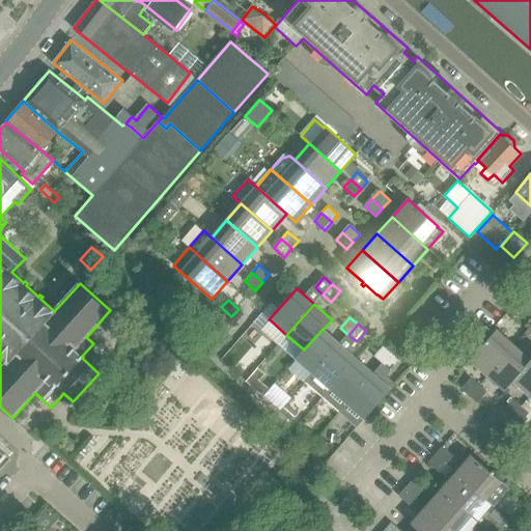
[(305,351),(296,360),(297,361),(297,360),(313,373),(340,343),(324,329),(323,329),(304,350),(305,351)]
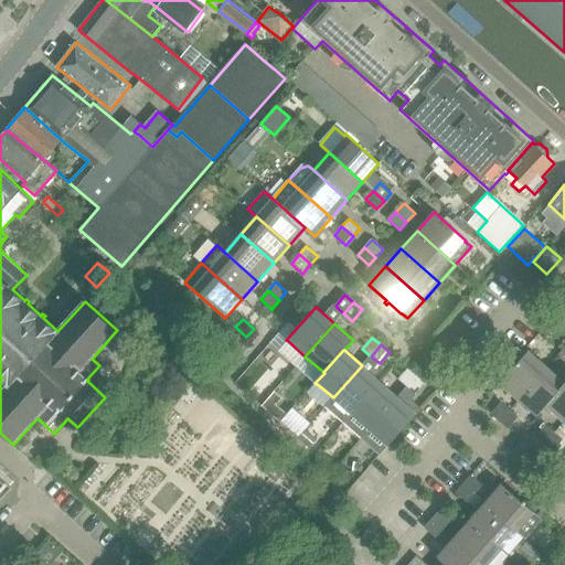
[(529,351),(500,384),(519,401),(547,368),(529,351)]
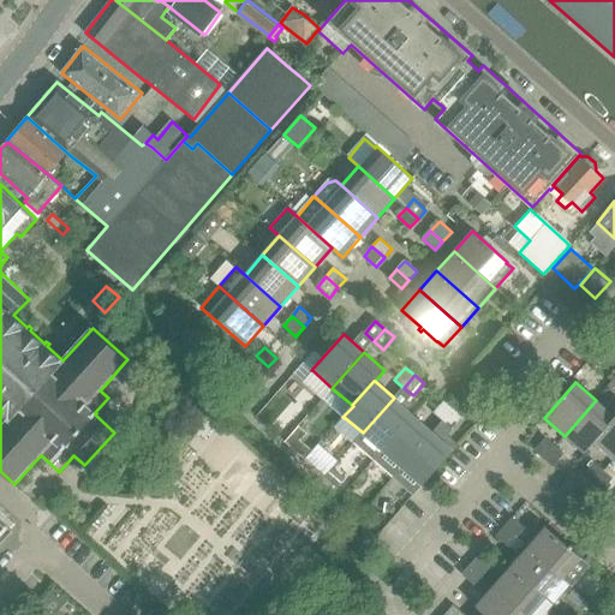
[(363,433),(382,451),(413,416),(394,398),(363,433)]
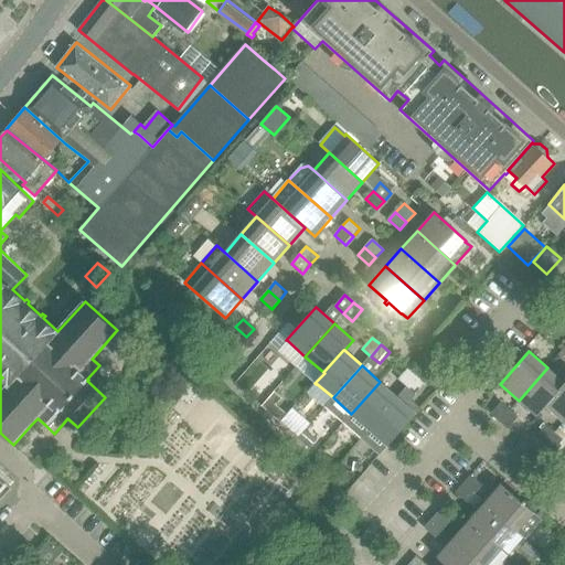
[(536,416),(545,406),(564,383),(564,382),(547,368),(519,401),(536,416)]
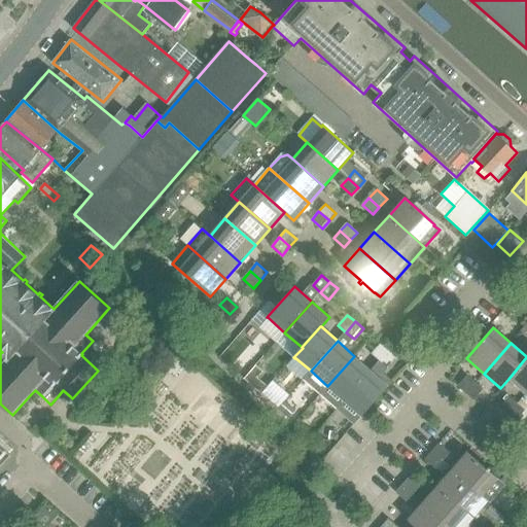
[(381,344),(372,354),(380,361),(389,350),(381,344)]
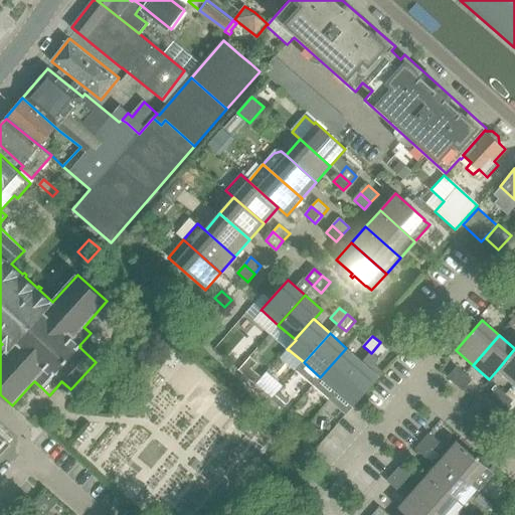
[(379,359),(388,349),(380,342),(371,353),(379,359)]
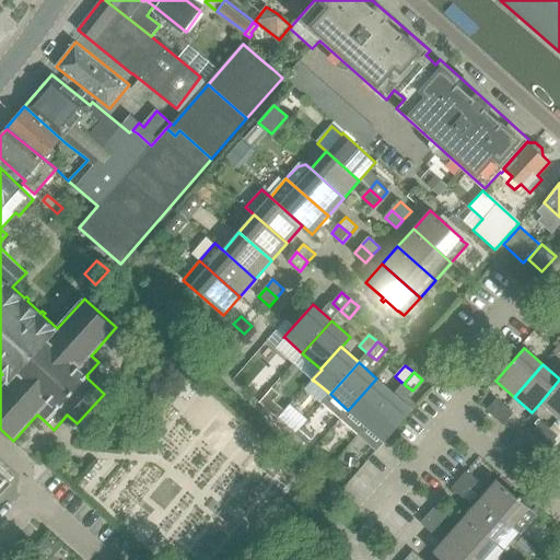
[(348,410),(361,421),(365,426),(394,394),(376,378),(348,410)]
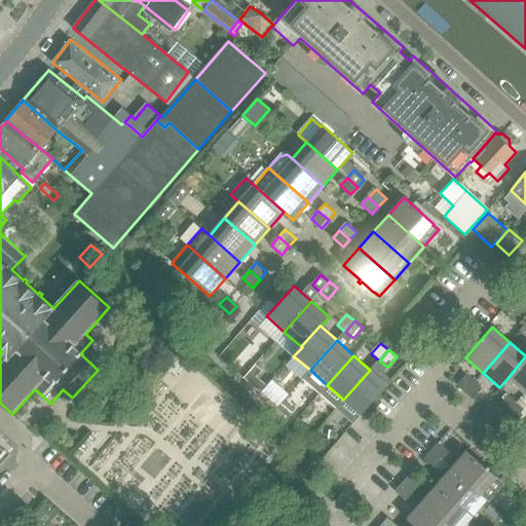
[(525,357),(508,378),(525,392),(525,390),(525,357)]
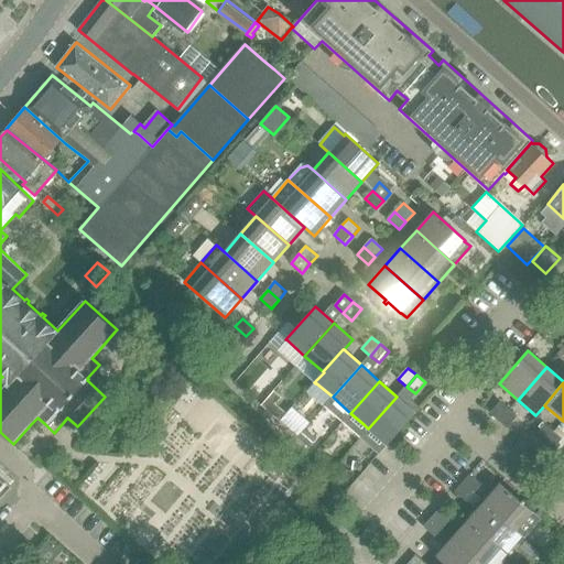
[(410,400),(415,393),(407,387),(368,429),(387,445),(420,409),(410,400)]
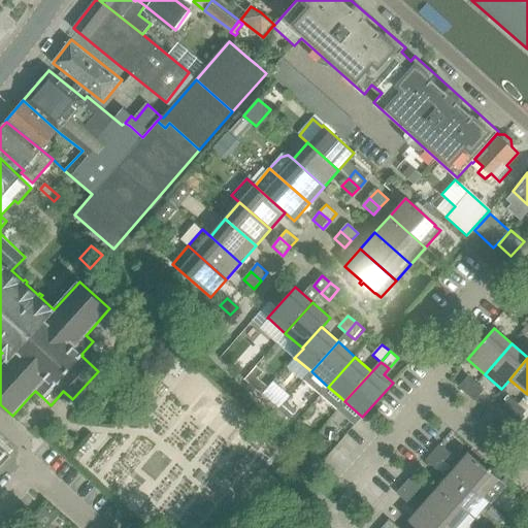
[(261,394),(262,393),(267,386),(258,378),(263,372),(256,365),(244,378),(244,380),(261,394)]
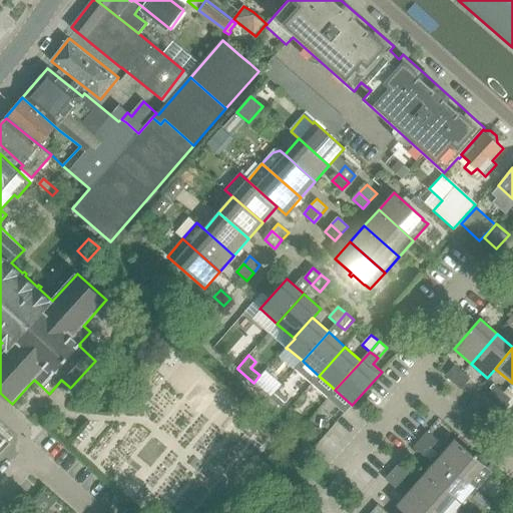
[(455,365),(446,375),(454,382),(463,372),(455,365)]
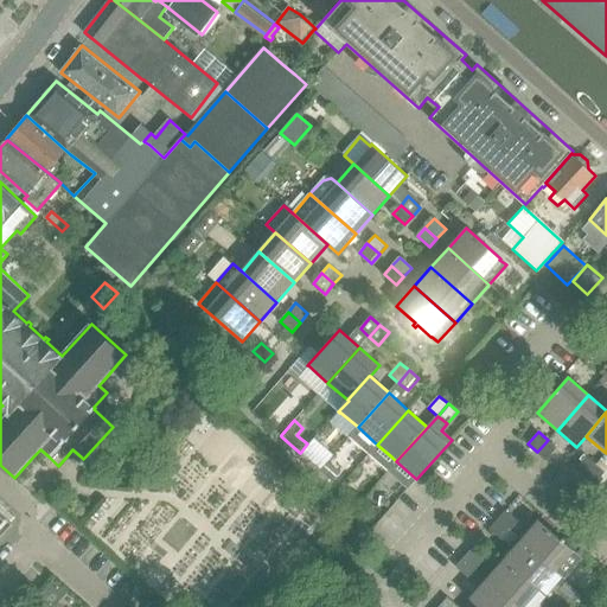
[(547,460),(549,457),(557,448),(548,440),(537,452),(547,460)]
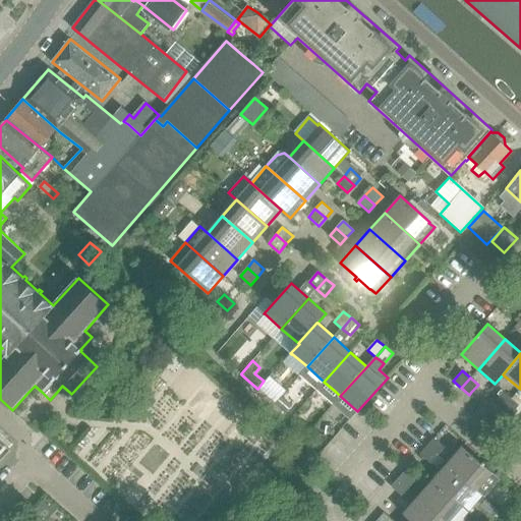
[(504,391),(495,401),(503,408),(512,398),(504,391)]
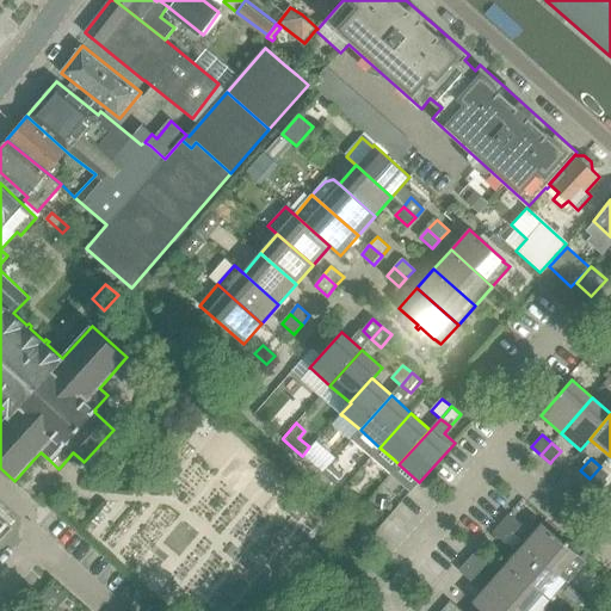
[(329,466),(322,474),(335,485),(343,476),(329,466)]
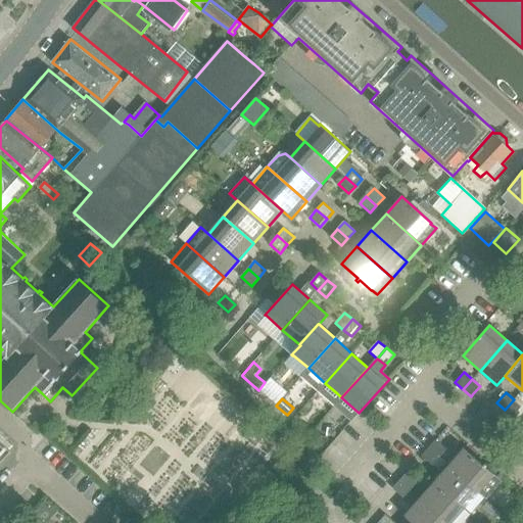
[(513,417),(522,406),(514,399),(505,410),(513,417)]
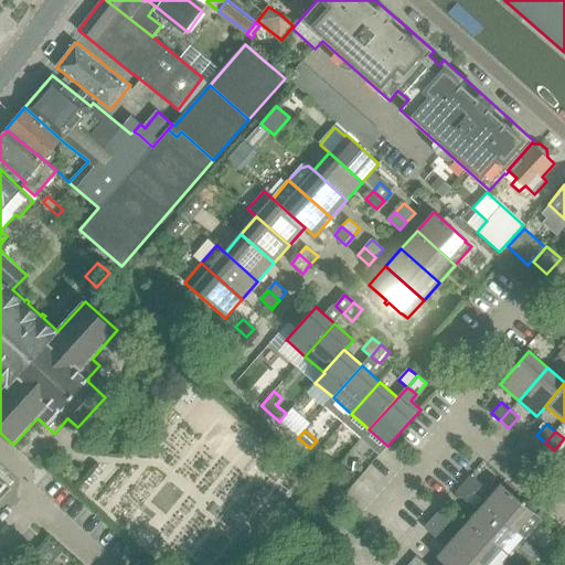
[(484,484),(472,475),(465,483),(476,493),(484,484)]
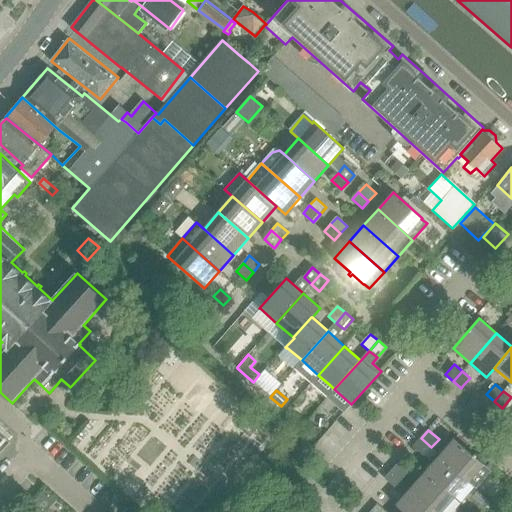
[(0,454),(12,442),(0,431),(0,454)]
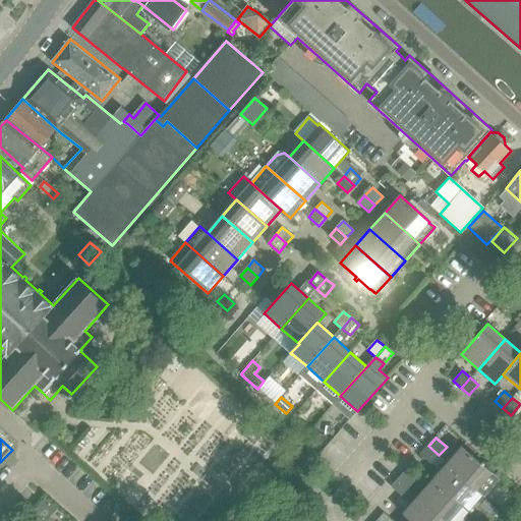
[(421,453),(432,463),(439,455),(428,446),(421,453)]
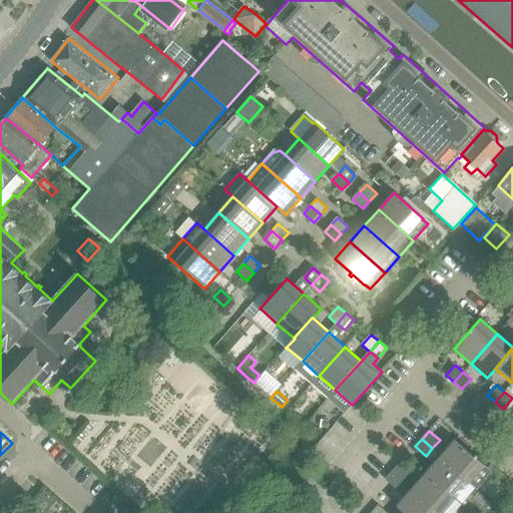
[(478,489),(493,472),(456,439),(441,456),(471,482),(478,489)]
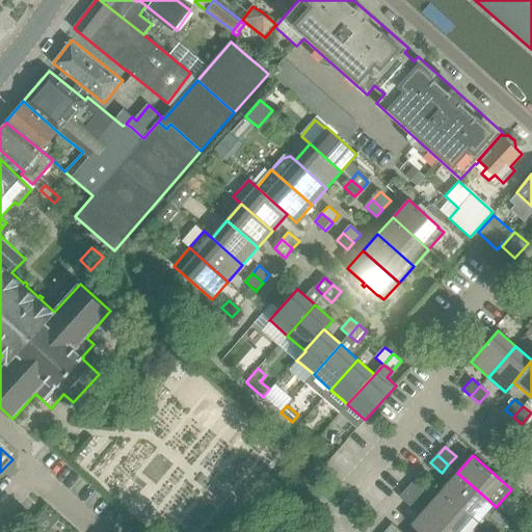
[(457,473),(443,489),(473,516),(488,500),(457,473)]
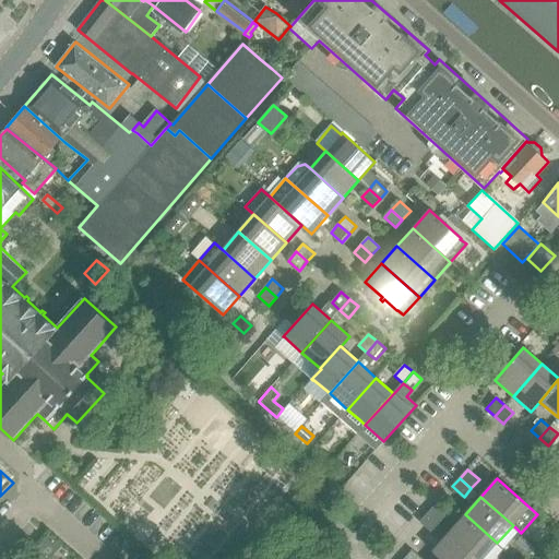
[(448,515),(436,504),(428,513),(440,524),(448,515)]
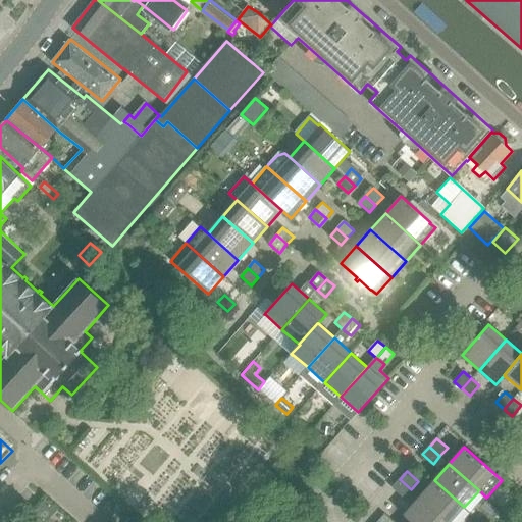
[(394,487),(404,497),(411,489),(400,479),(394,487)]
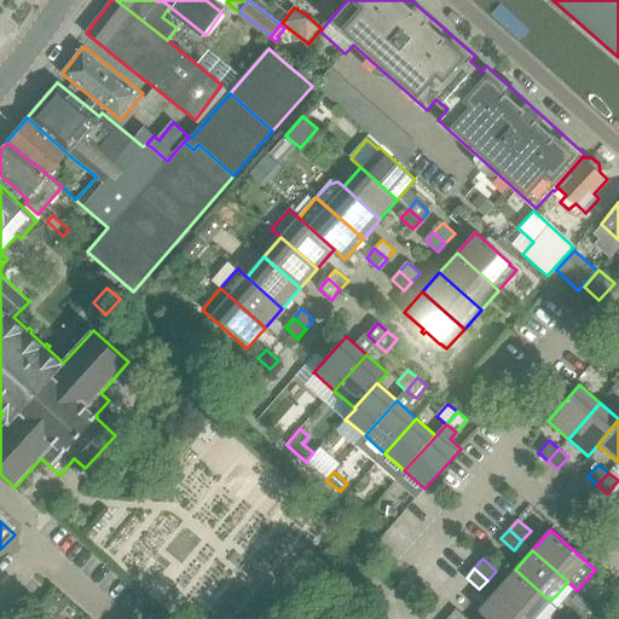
[(515,570),(498,590),(531,618),(534,618),(550,601),(515,570)]
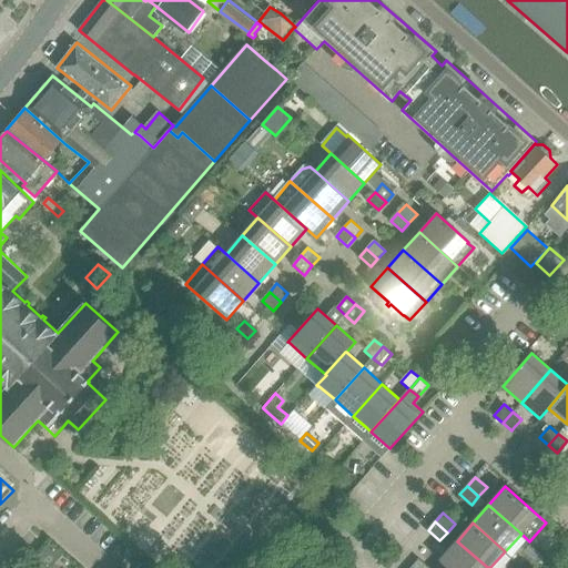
[(440,559),(450,567),(449,567),(487,567),(457,541),(440,559)]
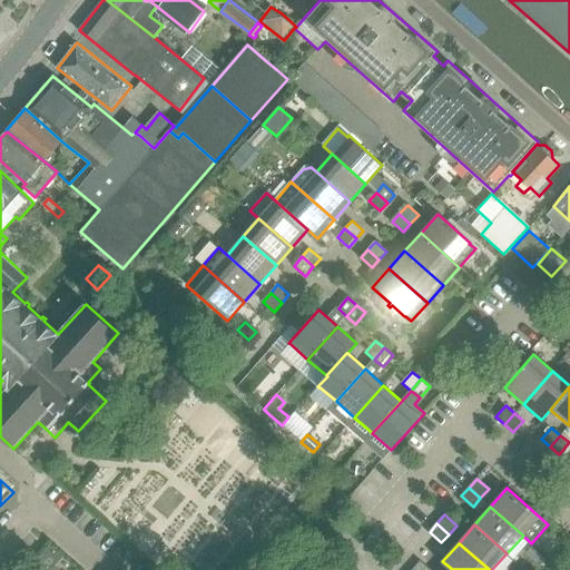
[(50,569),(62,557),(49,544),(29,568),(31,569),(50,569)]
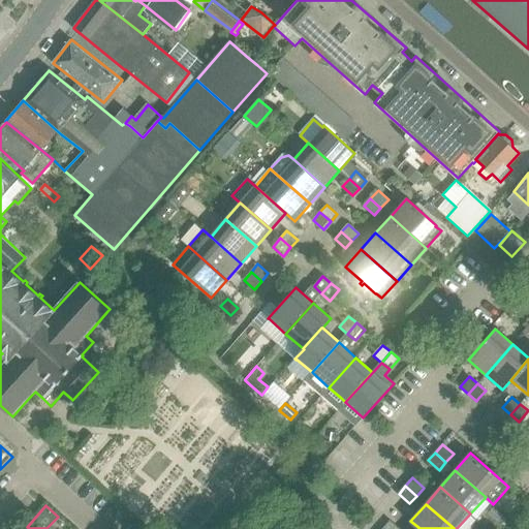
[(505,528),(510,522),(492,507),(488,514),(505,528)]
